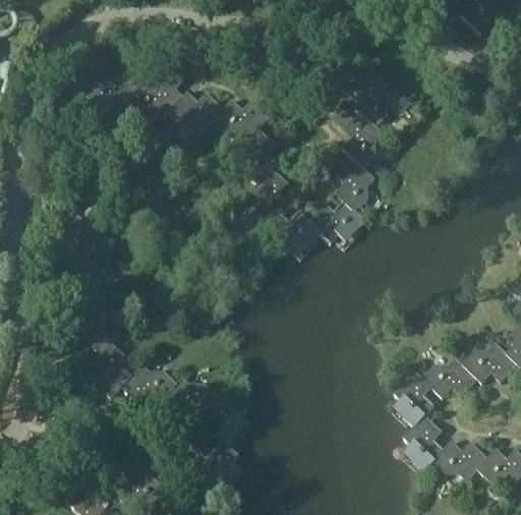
[(464,8),(460,12),(480,33),(493,19),(493,5),(497,0),(467,0),(473,6),(467,12),(464,8)]
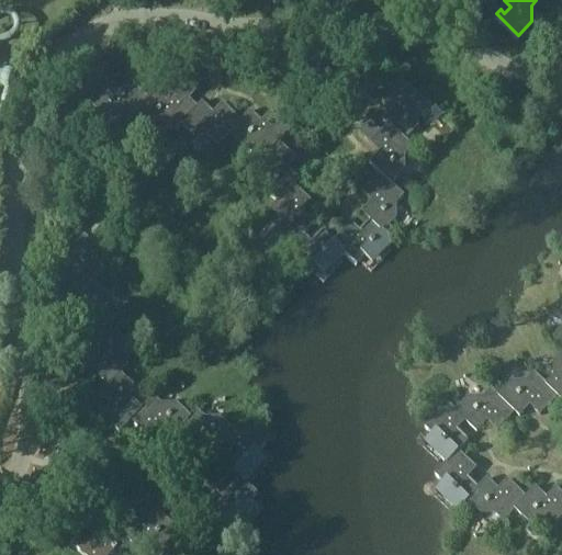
[(109,76),(88,98),(102,111),(117,111),(125,119),(137,106),(136,106),(148,94),(147,93),(130,76),(116,90),(110,83),(113,80),(109,76)]
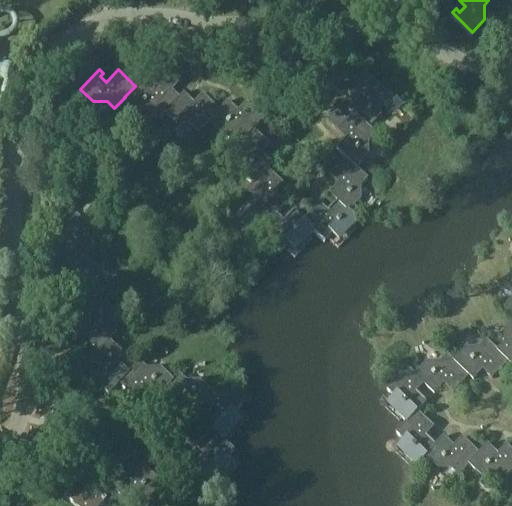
[(352,101),(348,105),(352,109),(353,109),(368,124),(369,124),(373,119),(380,111),(380,97),(387,90),(373,76),(365,69),(349,86),(361,98),(355,105),(352,101)]
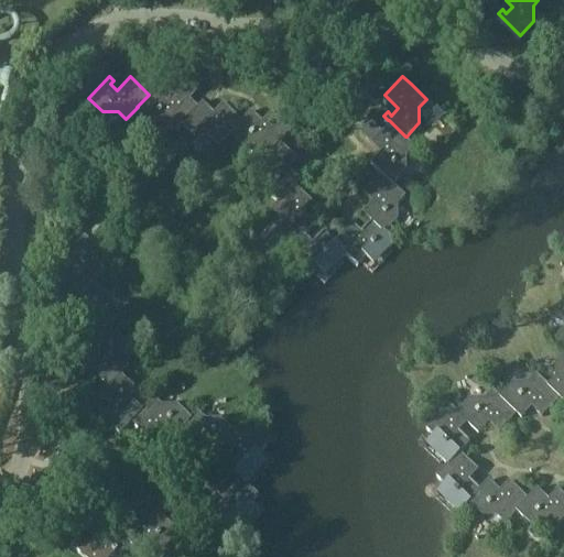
[(149,95),(137,107),(138,107),(151,120),(166,120),(174,128),(182,121),(181,120),(197,104),(196,102),(179,85),(165,99),(158,93),(162,88),(158,84),(148,94),(149,95)]
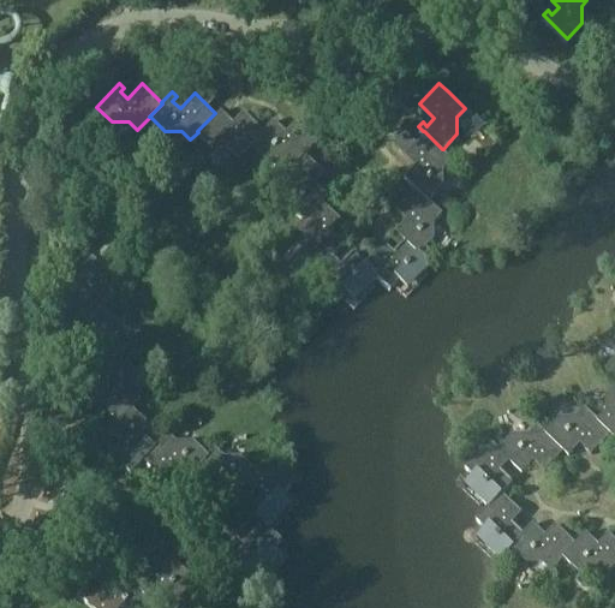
[(215,113),(197,131),(198,132),(213,145),(230,145),(238,154),(250,142),(250,141),(263,127),(262,126),(243,107),(228,123),(220,115),(225,111),(220,107),(214,112),(215,113)]
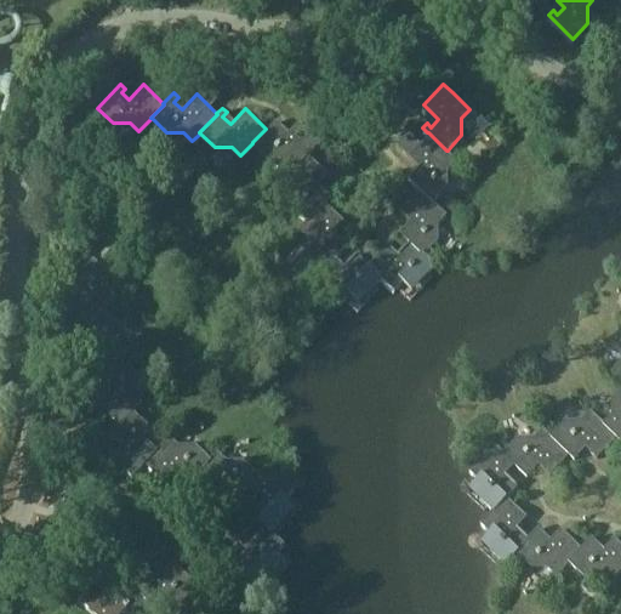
[(266,129),(252,142),(252,143),(268,157),(285,157),(292,164),(294,165),(306,151),(307,152),(319,138),(311,130),(320,119),(308,108),(298,118),(284,134),(275,126),(280,121),(275,118),(265,128),(266,129)]
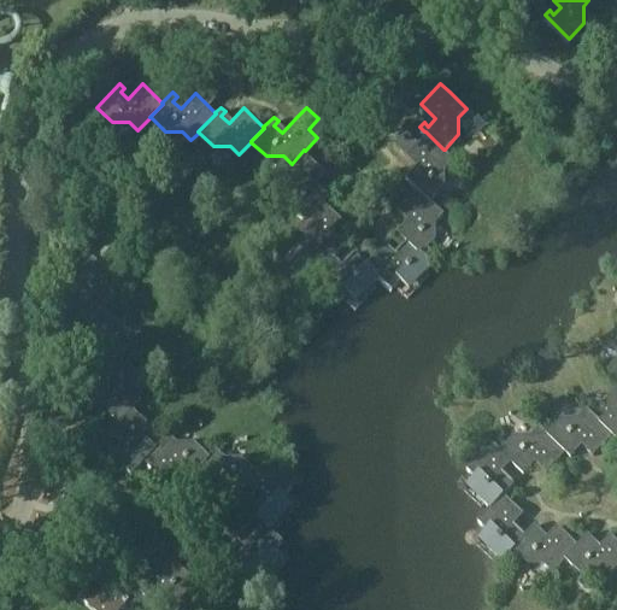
[(405,129),(394,141),(405,152),(421,166),(413,174),(409,170),(404,175),(415,186),(416,185),(429,198),(429,197),(444,182),(444,165),(450,158),(452,157),(450,154),(445,150),(444,150),(425,132),(424,132),(417,140),(405,129)]
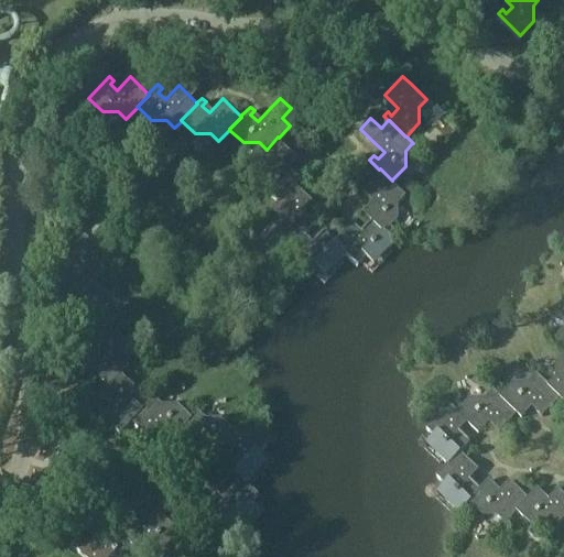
[(266,149),(255,161),(263,168),(263,184),(277,197),(278,197),(294,181),(299,176),(294,172),(291,175),(284,168),(297,155),(279,138),(278,137),(267,150),(266,149)]
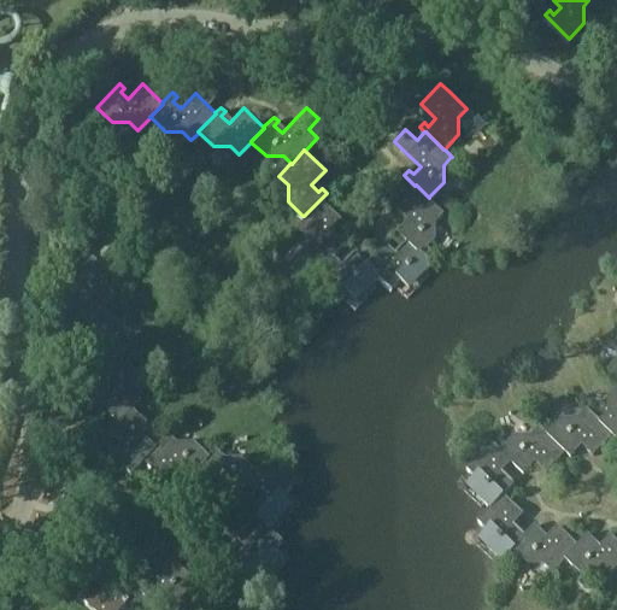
[(400,223),(395,228),(406,239),(406,238),(419,251),(421,251),(434,235),(434,218),(442,210),(429,197),(429,198),(416,185),(415,186),(397,205),(411,220),(404,228),(400,223)]
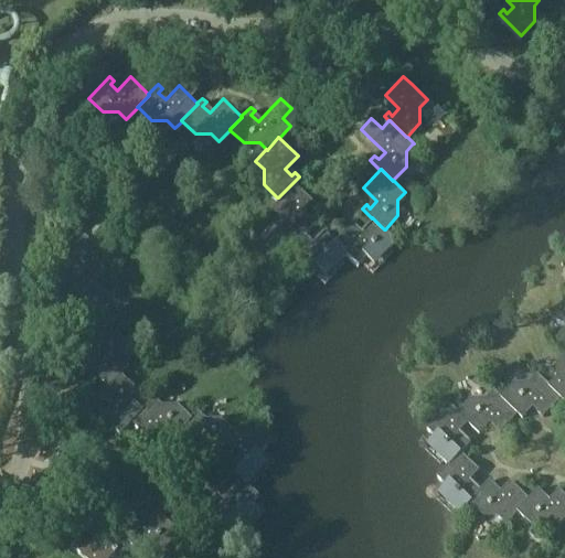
[(277,197),(270,205),(279,213),(279,228),(292,240),(294,242),(304,231),(305,231),(315,220),(310,215),(307,220),(300,213),(313,199),(295,181),(278,197),(277,197)]
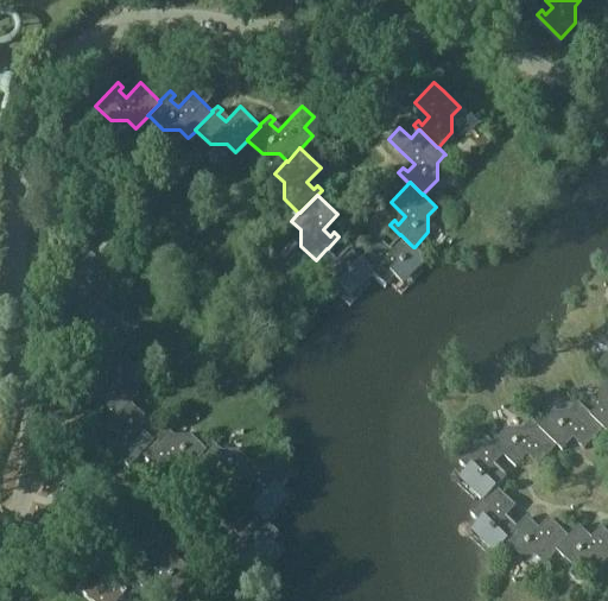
[(360,255),(359,257),(372,269),(372,270),(385,282),(394,272),(410,272),(425,257),(415,247),(413,247),(400,234),(400,235),(396,239),(400,242),(393,251),(379,236),(360,255)]
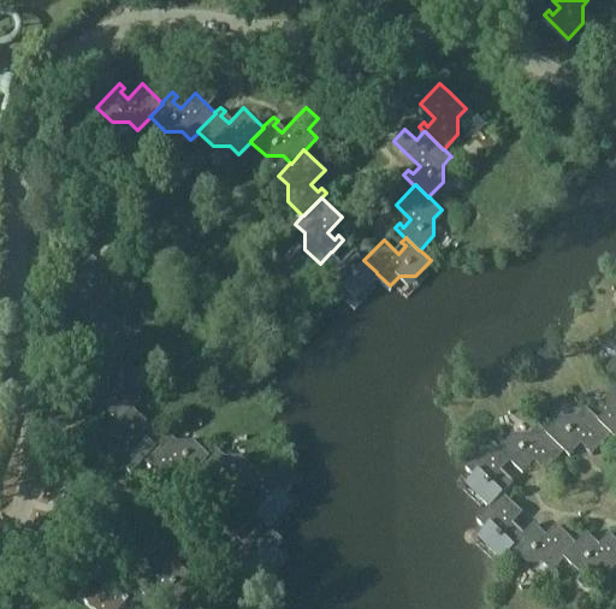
[(319,262),(311,272),(333,294),(337,297),(347,288),(363,288),(377,273),(377,272),(363,260),(365,259),(354,249),(349,254),(353,258),(345,265),(332,252),(331,252),(320,264),(319,262)]
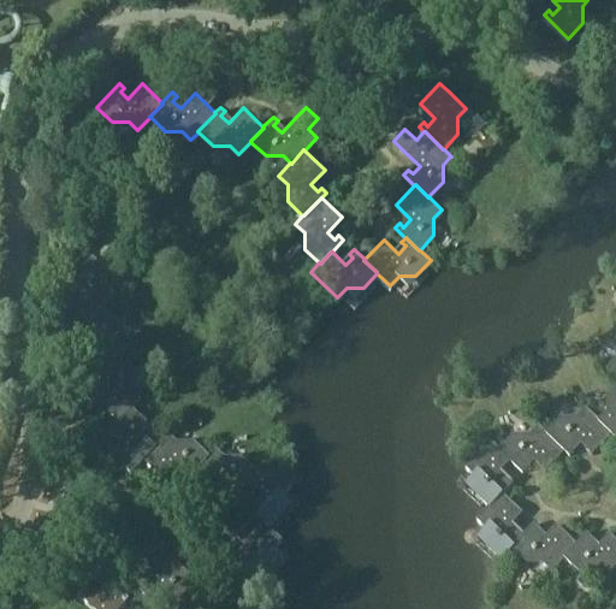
[(96,397),(117,417),(130,403),(131,403),(143,390),(134,382),(134,365),(119,350),(118,350),(100,370),(100,368),(94,374),(100,379),(104,374),(111,382),(96,397)]
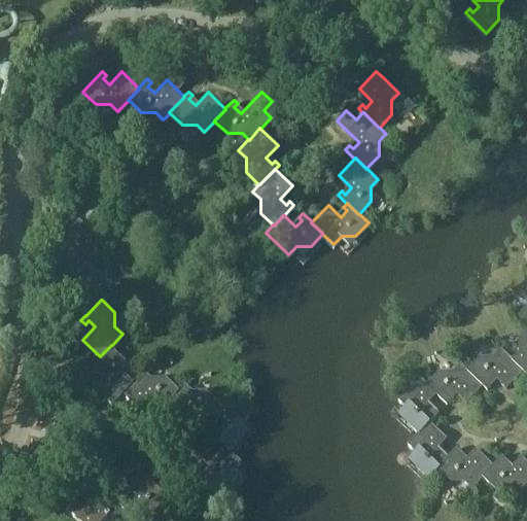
[(526,326),(519,335),(520,349),(513,356),(524,368),(523,368),(526,371),(526,326)]
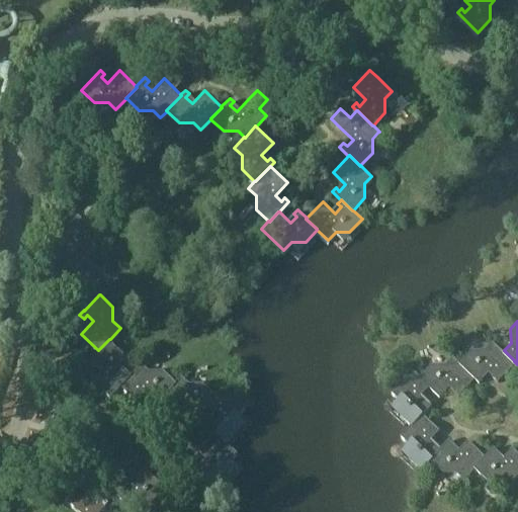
[(109,395),(119,384),(130,372),(130,371),(122,365),(122,351),(110,339),(109,339),(98,350),(89,359),(94,363),(97,359),(103,365),(91,378),(109,395)]
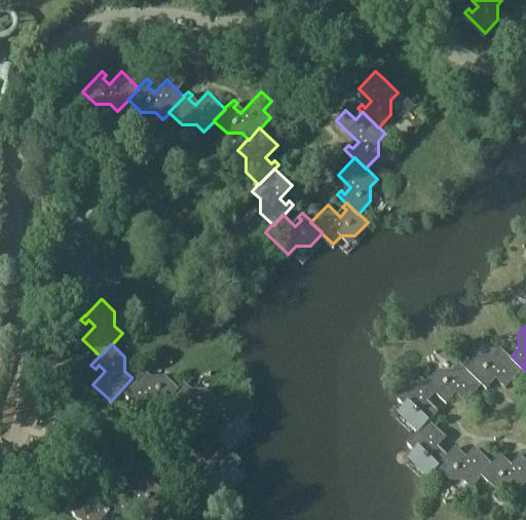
[(505,384),(522,367),(523,367),(512,356),(500,344),(493,353),(479,353),(466,366),(482,381),(487,386),(490,381),(487,378),(493,372),(505,384)]
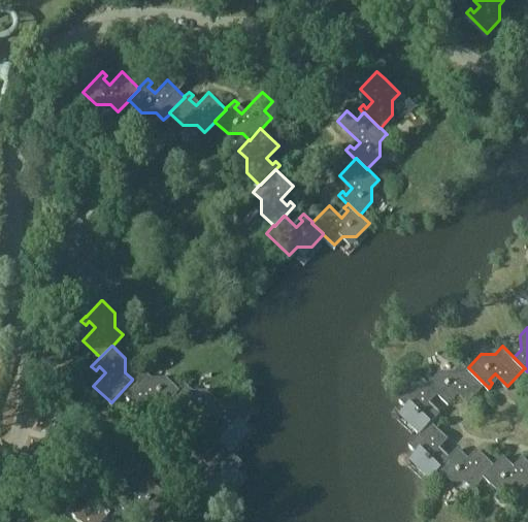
[(467,400),(484,383),(468,367),(462,361),(455,368),(440,369),(428,382),(437,392),(448,402),(452,398),(449,394),(455,388),(467,400)]
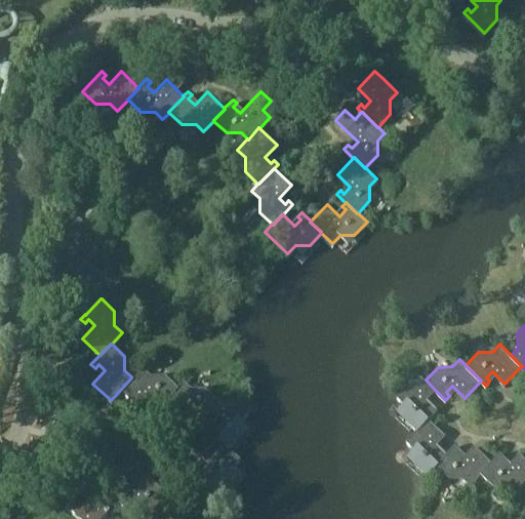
[(128,396),(120,404),(130,414),(138,405),(151,393),(157,399),(154,402),(158,406),(162,402),(162,401),(177,386),(176,385),(164,372),(150,373),(142,365),(131,376),(131,377),(121,389),(128,396)]
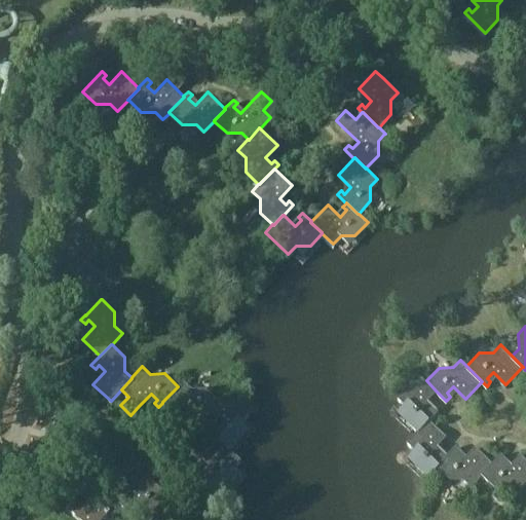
[(426,380),(418,372),(397,395),(405,403),(406,417),(407,419),(417,429),(418,430),(429,417),(429,418),(439,409),(434,405),(430,409),(424,403),(436,391),(426,380)]
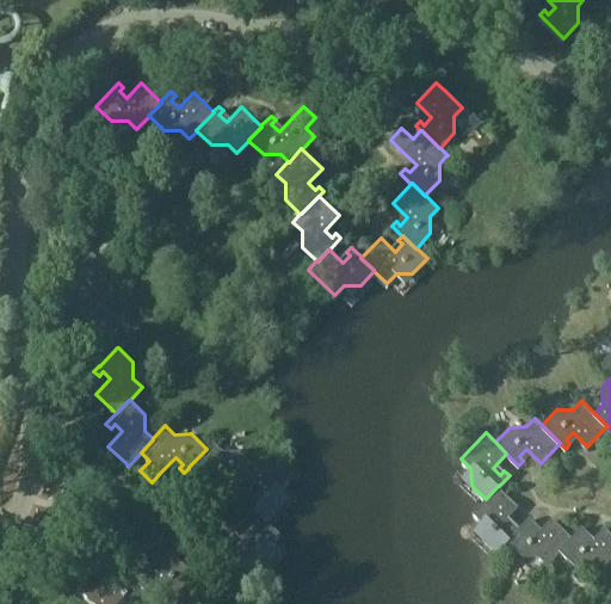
[(213,439),(205,448),(207,449),(189,467),(189,468),(209,487),(223,472),(230,479),(227,484),(232,487),(242,475),(254,463),(253,462),(239,448),(222,449),(213,439)]
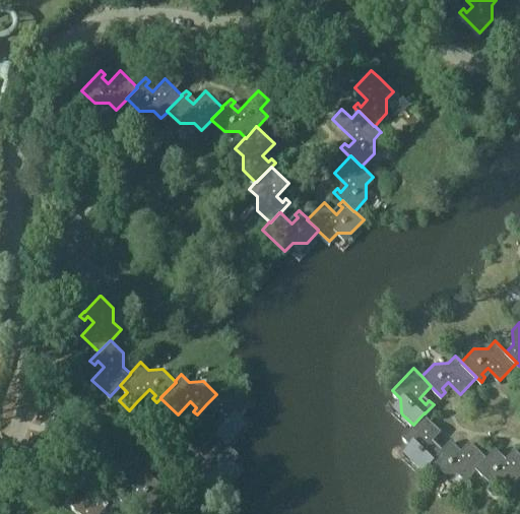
[(222,385),(215,393),(216,394),(206,404),(218,416),(212,423),(209,419),(205,423),(214,432),(225,442),(226,442),(238,430),(238,424),(238,415),(246,407),(240,401),(222,385)]
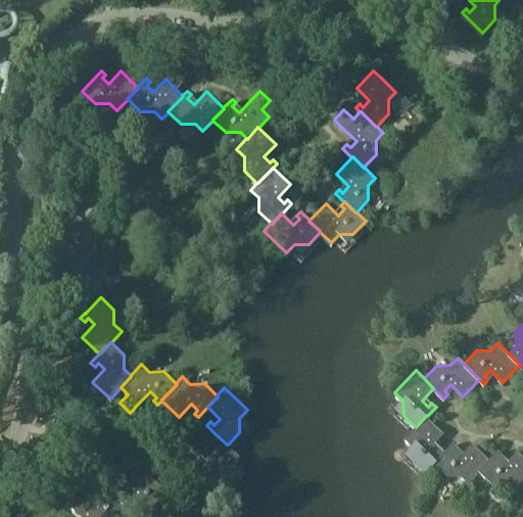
[(426,472),(434,463),(445,451),(444,451),(441,448),(438,451),(432,444),(444,432),(427,416),(427,415),(416,427),(415,426),(405,437),(413,445),(413,460),(417,463),(426,472)]
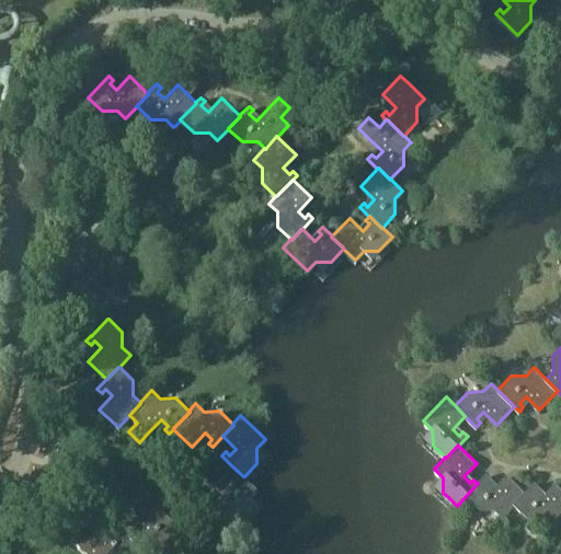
[(217,499),(214,504),(226,516),(225,516),(235,526),(237,523),(248,511),(248,496),(256,487),(244,476),(243,476),(231,465),(214,484),(228,497),(221,504),(217,499)]
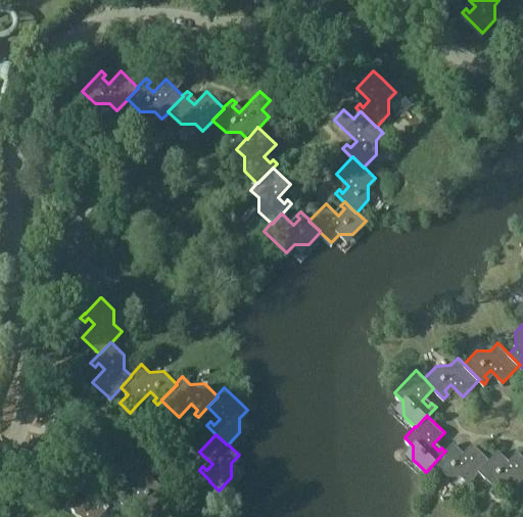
[(454,441),(444,451),(445,451),(434,463),(447,475),(462,474),(469,482),(480,471),(479,470),(490,459),(489,459),(473,442),(461,455),(455,450),(458,445),(454,441)]
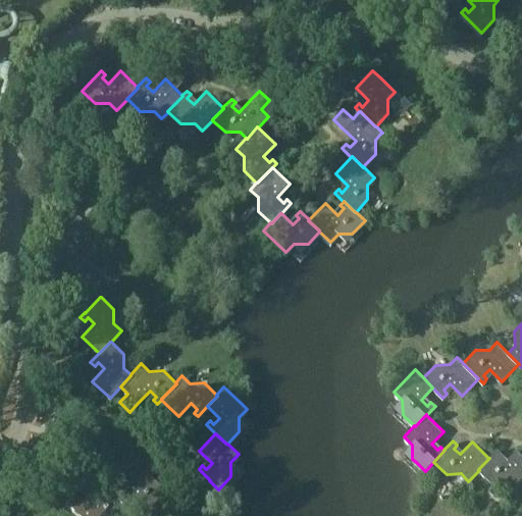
[(498,449),(488,458),(489,458),(478,469),(479,470),(491,481),(506,481),(513,488),(519,482),(521,478),(521,454),(517,450),(505,462),(499,456),(502,453),(498,449)]
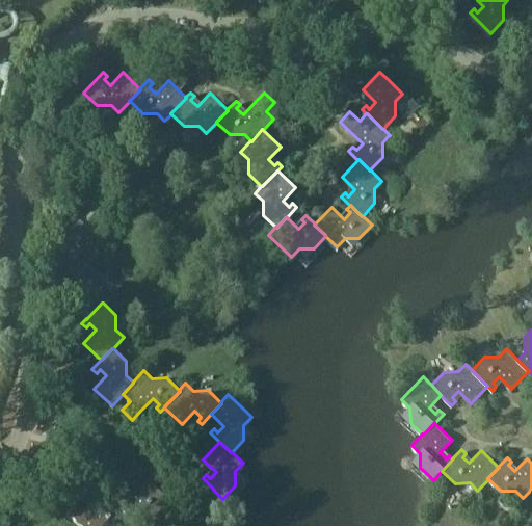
[(203,478),(193,469),(189,473),(193,477),(187,483),(174,471),(157,489),(168,500),(179,511),(187,503),(202,502),(213,490),(214,490),(203,478)]
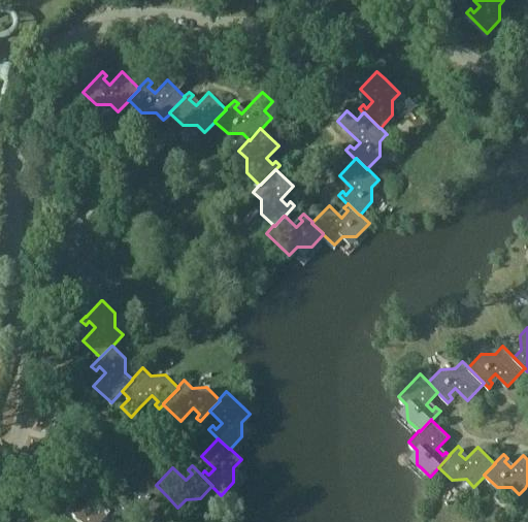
[(128,478),(111,495),(110,495),(127,511),(126,511),(133,518),(140,510),(155,510),(167,496),(156,485),(146,476),(142,480),(146,484),(140,490),(128,478)]
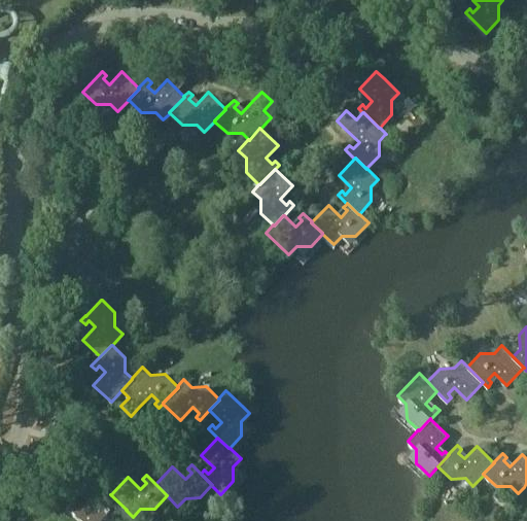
[(100,504),(86,491),(69,509),(81,520),(115,520),(126,510),(127,510),(110,494),(111,494),(106,489),(102,493),(106,497),(100,504)]
